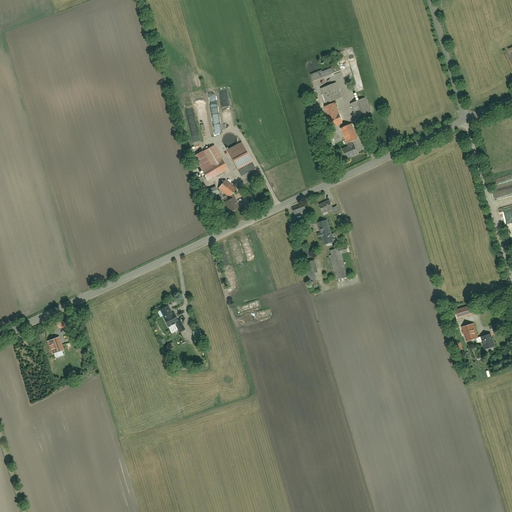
[(339,66),(325,72),(324,71),(312,75),(316,83),(342,73),(339,66)]
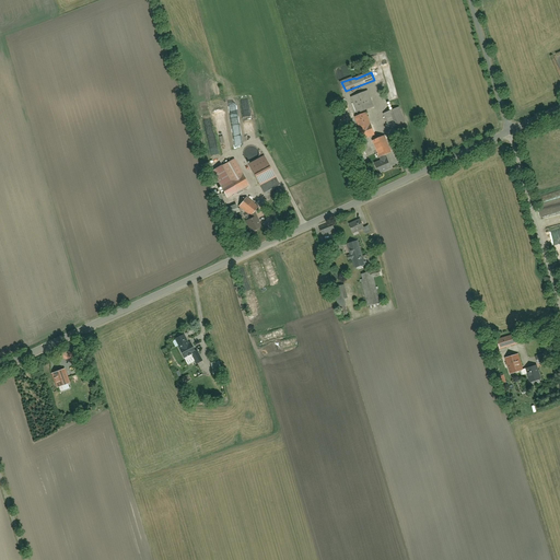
[(369,93),(352,98),(357,113),(373,106),(369,93)]
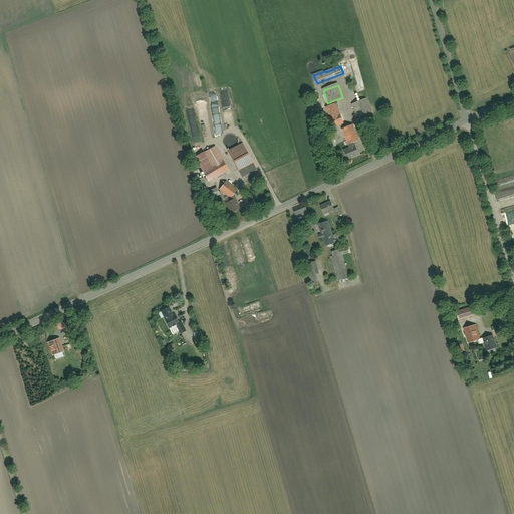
[(366,99),(352,104),(357,118),(371,113),(366,99)]
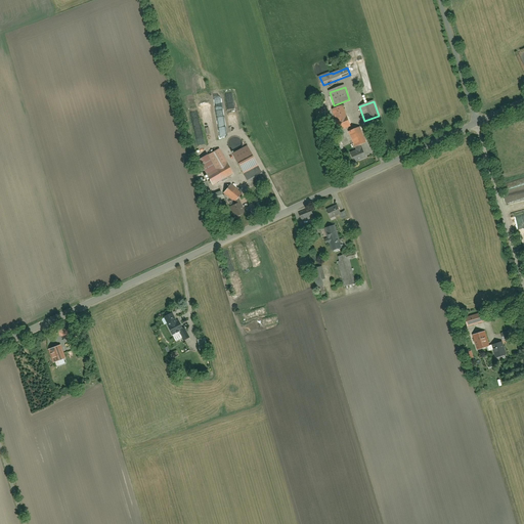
[(345,106),(331,111),(338,132),(352,128),(345,106)]
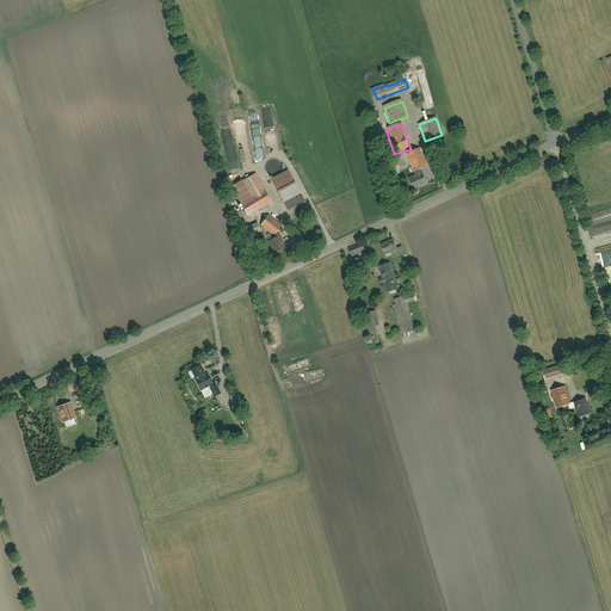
[(412,179),(418,190),(430,184),(423,168),(429,166),(420,149),(407,155),(414,173),(417,172),(418,176),(412,179)]
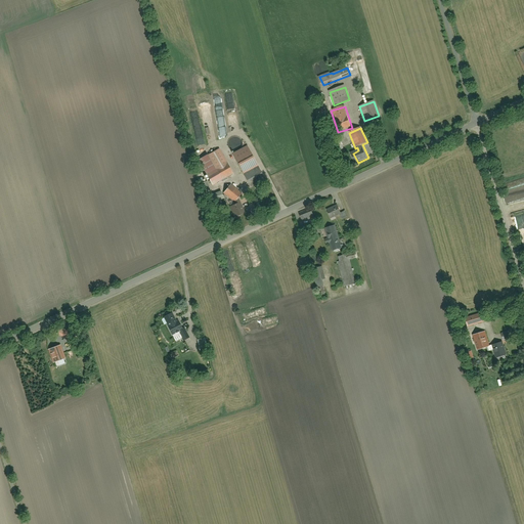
[(227,145),(230,150),(236,153),(242,150),(245,146),(245,141),(243,137),(237,135),(231,136),(228,140),(227,145)]
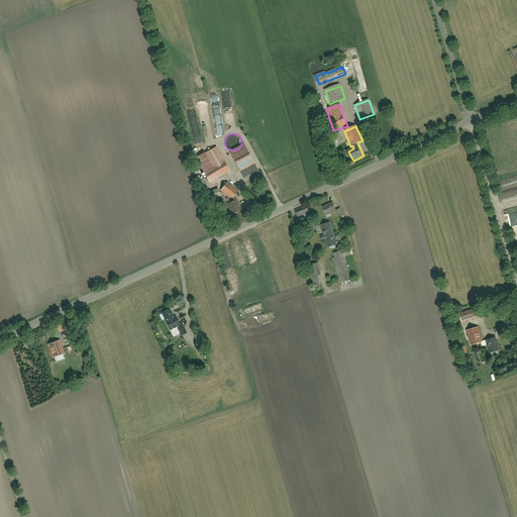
[(225,159),(224,160),(217,147),(205,153),(212,166),(205,170),(211,182),(232,172),(225,159)]
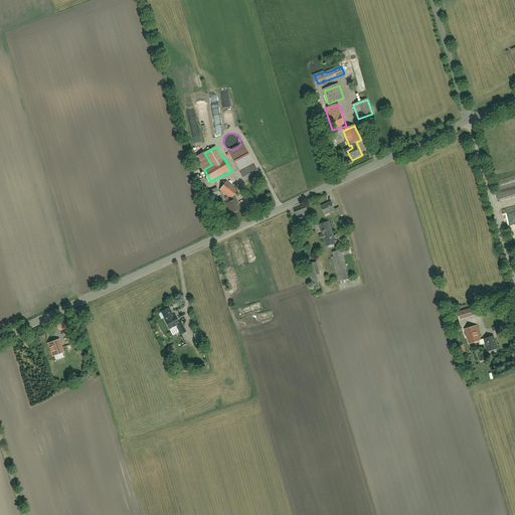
[(255,161),(238,170),(246,183),(263,174),(255,161)]
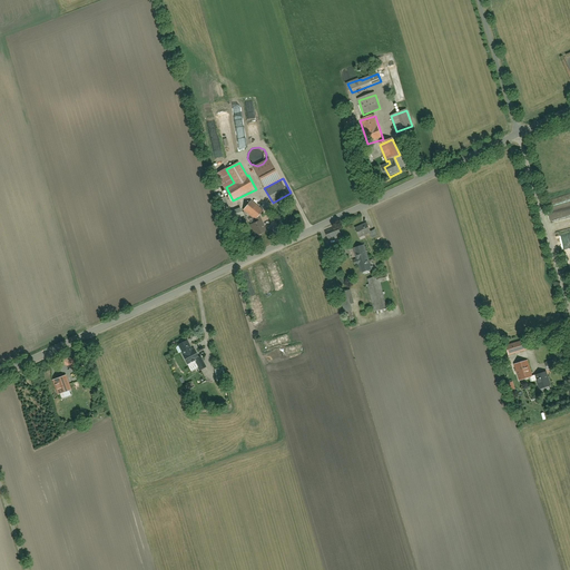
[(251,200),(243,210),(253,218),(255,219),(258,216),(263,210),(251,200)]
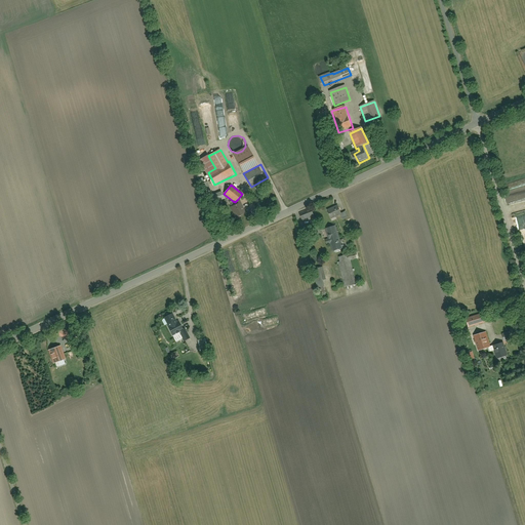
[(213,197),(215,204),(225,201),(223,194),(213,197)]
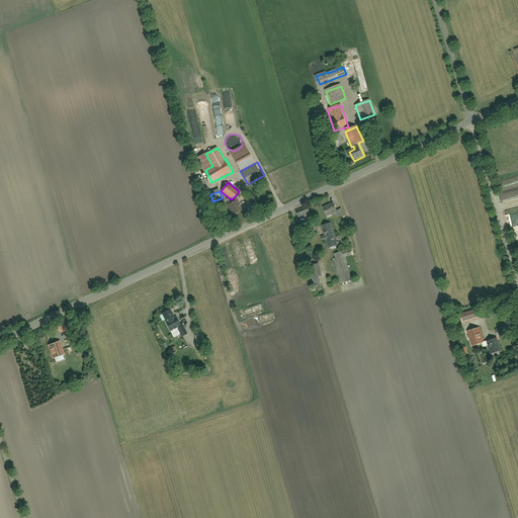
[(232,199),(230,198),(226,199),(233,214),(242,210),(235,196),(232,199)]
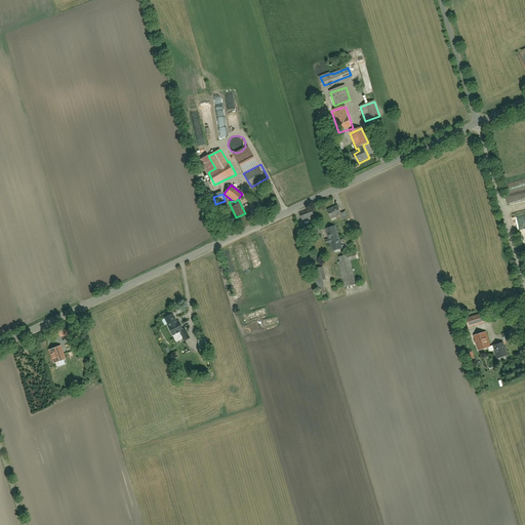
[(329,210),(333,220),(341,217),(342,220),(350,218),(347,211),(341,213),(339,206),(329,210)]
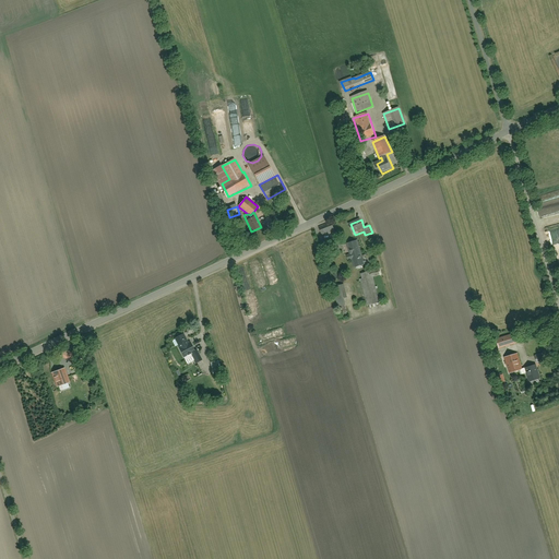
[(319,227),(322,238),(337,233),(333,222),(319,227)]
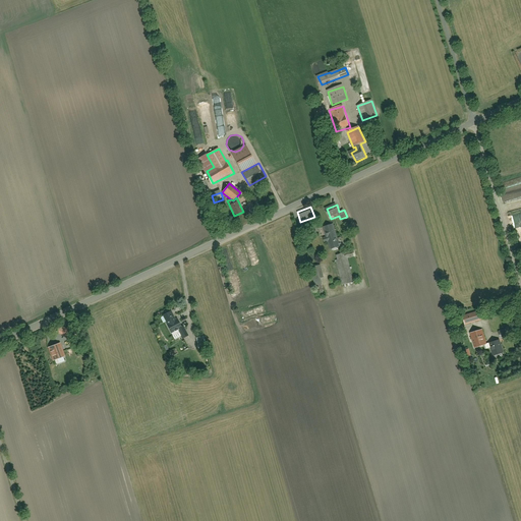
[(333,226),(323,229),(331,251),(341,248),(333,226)]
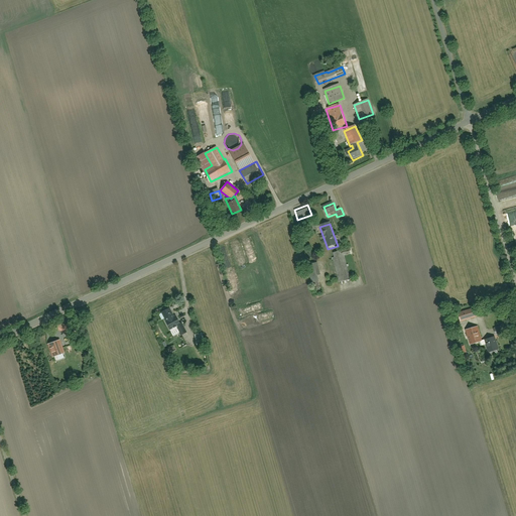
[(345,254),(333,258),(340,282),(352,279),(345,254)]
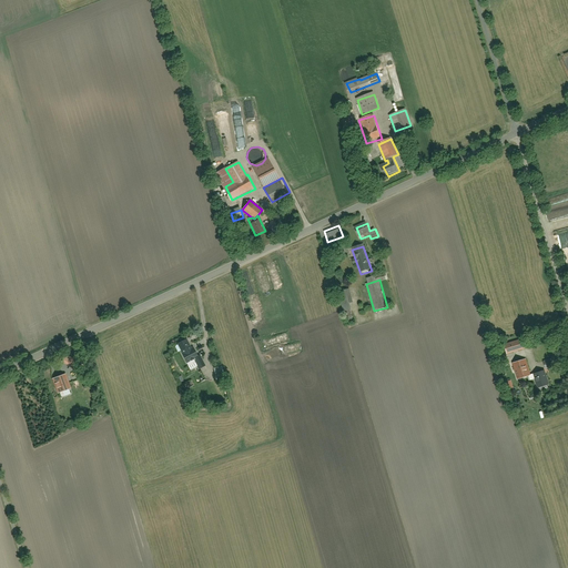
[(352,288),(338,293),(343,306),(356,302),(352,288)]
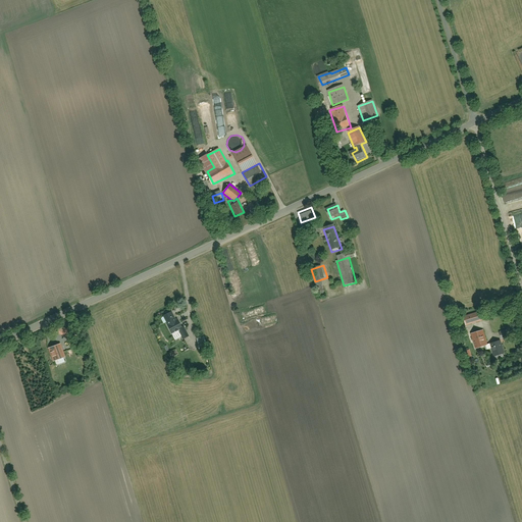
[(179,334),(183,341),(191,337),(185,324),(180,326),(174,312),(164,317),(173,337),(179,334)]
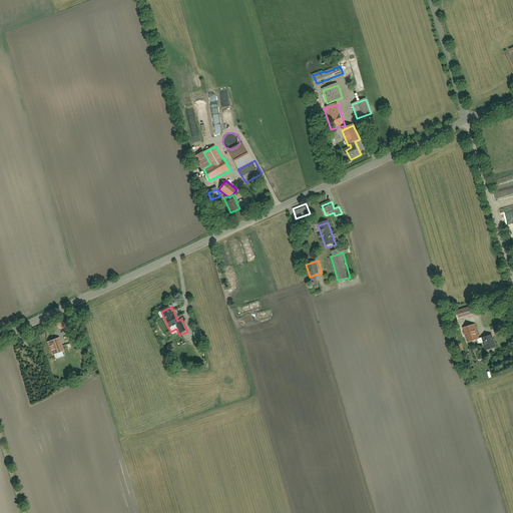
[(461,313),(463,320),(476,316),(475,309),(461,313)]
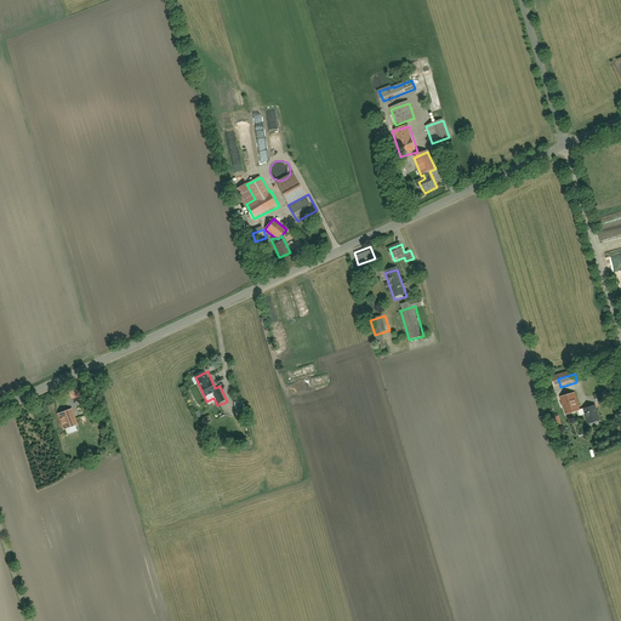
[(564,397),(571,420),(586,415),(590,426),(602,422),(597,405),(581,411),(575,393),(564,397)]
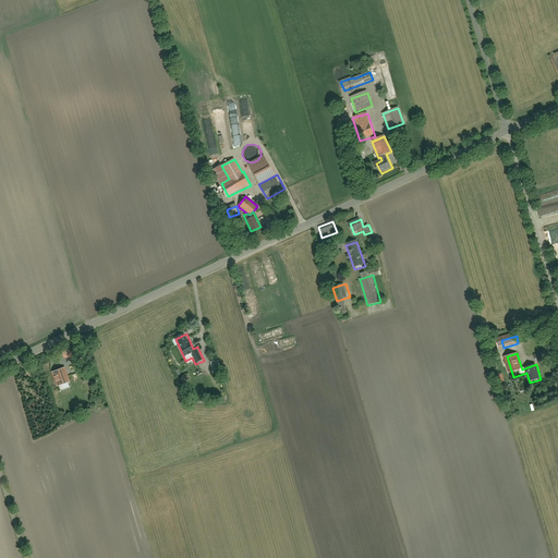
[(39,360),(31,363),(35,375),(44,372),(39,360)]
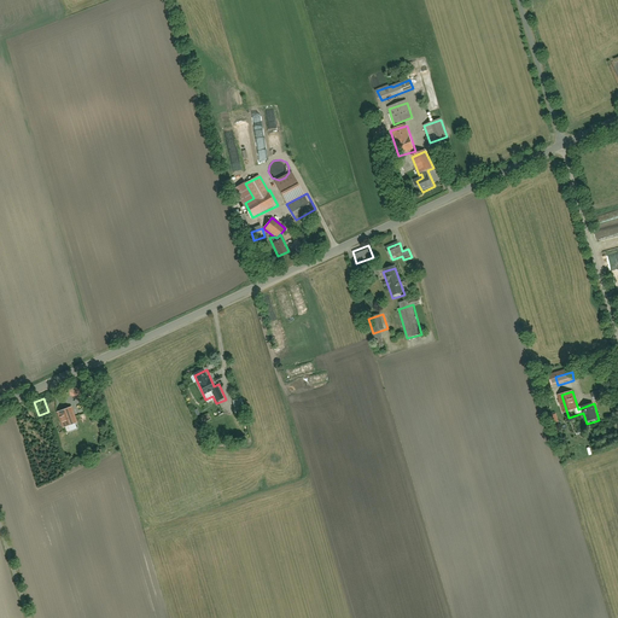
[(234,402),(234,413),(248,412),(246,401),(234,402)]
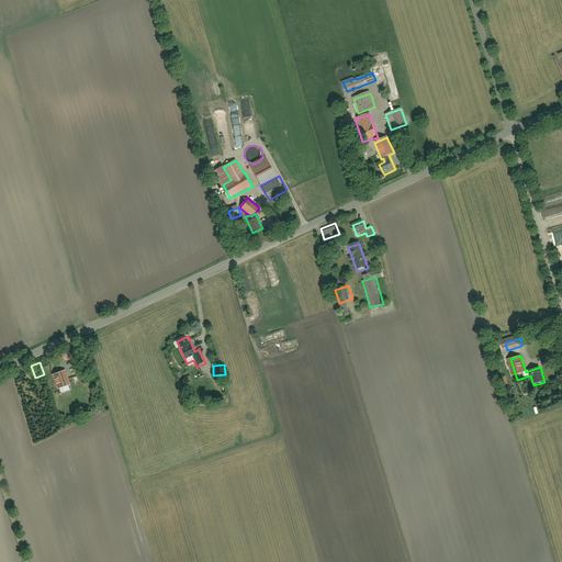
[(65,367),(52,371),(57,388),(70,383),(65,367)]
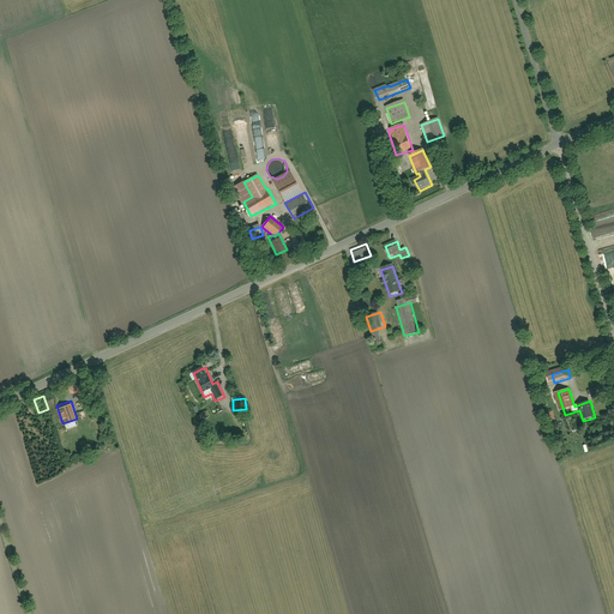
[(240,415),(228,419),(233,435),(245,432),(240,415)]
